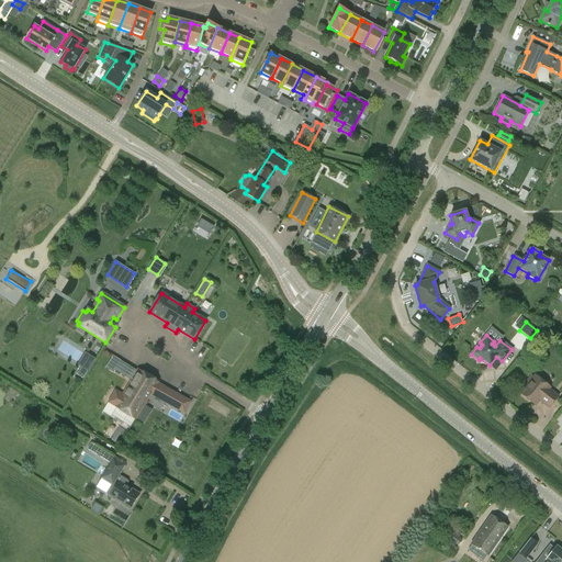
[(77,375),(82,379),(94,359),(85,353),(78,364),(81,367),(77,375)]
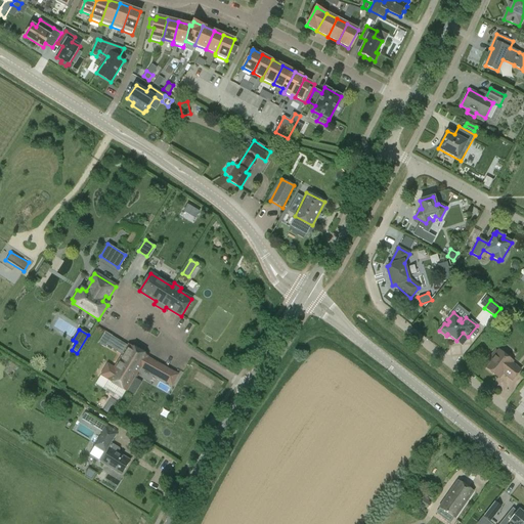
[(128,344),(105,379),(126,391),(140,367),(171,385),(177,375),(146,357),(147,355),(128,344)]
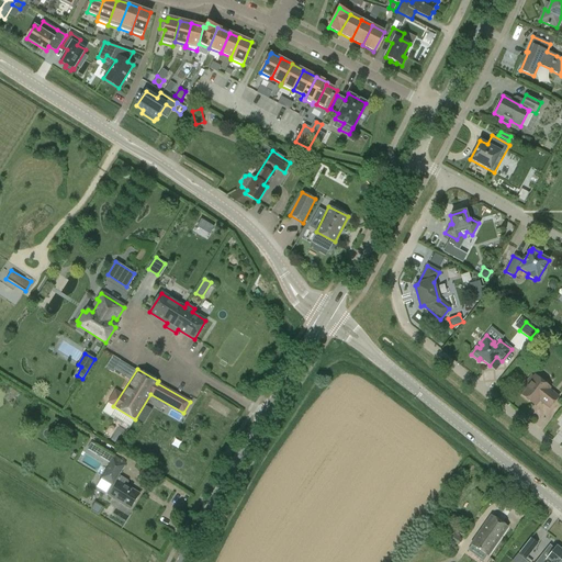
[(549,408),(558,397),(548,389),(549,388),(535,375),(534,378),(531,375),(524,385),(526,388),(520,394),(535,405),(539,400),(542,402),(542,403),(549,408)]
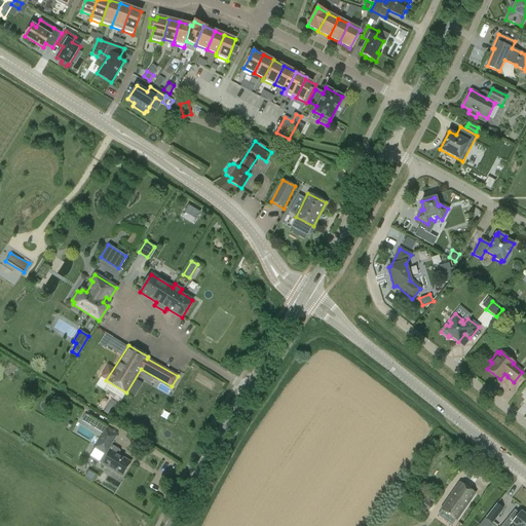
[(86,415),(82,421),(99,431),(103,425),(86,415)]
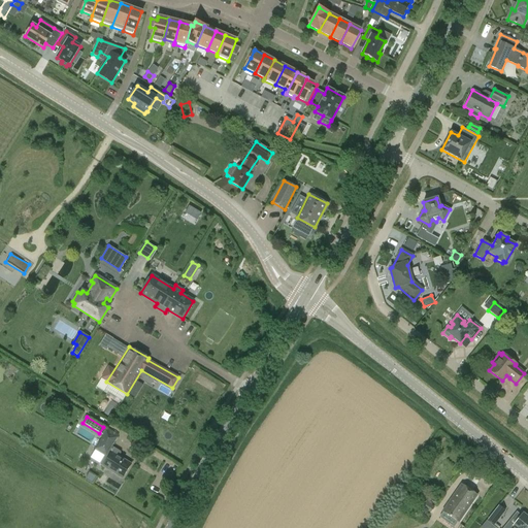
[(95,449),(105,455),(104,458),(104,459),(106,460),(103,466),(122,479),(131,464),(119,457),(121,453),(120,452),(111,447),(118,435),(107,429),(95,449)]
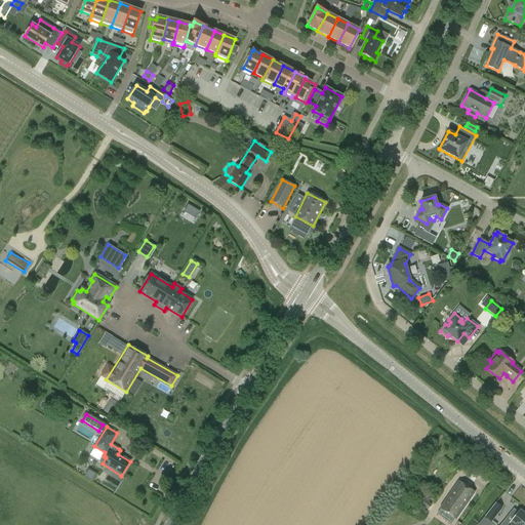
[(458,481),(439,508),(455,519),(475,492),(458,481)]
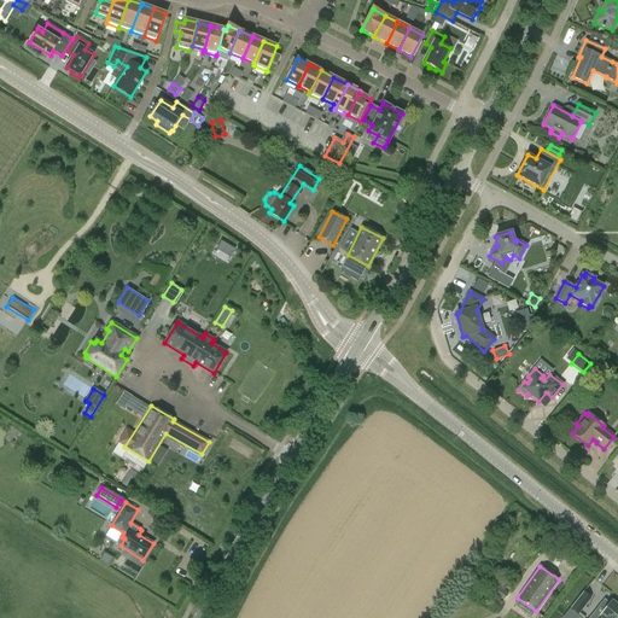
[(494,594),(503,601),(509,593),(499,587),(488,581),(484,587),(494,594)]
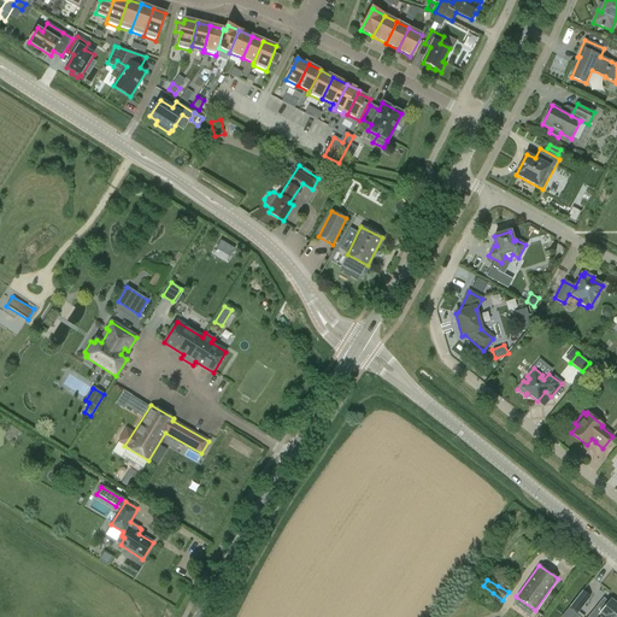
[(583,591),(569,609),(576,613),(589,595),(583,591)]
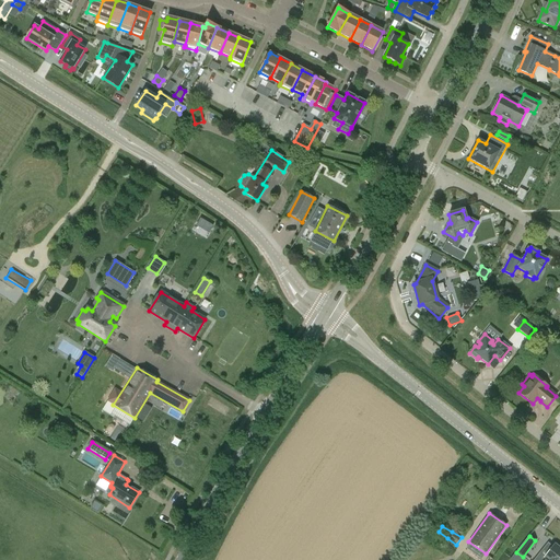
[(557,559),(559,556),(559,548),(555,545),(544,559),(545,559),(544,559),(557,559)]
